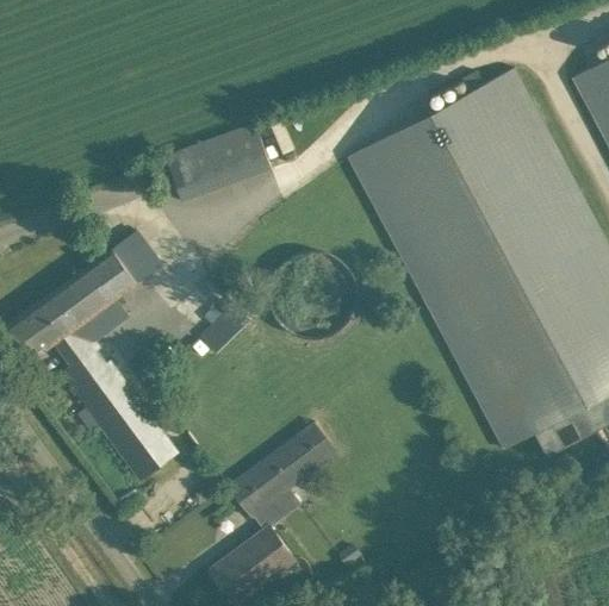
[(608,58),(572,79),(608,148),(608,58)]
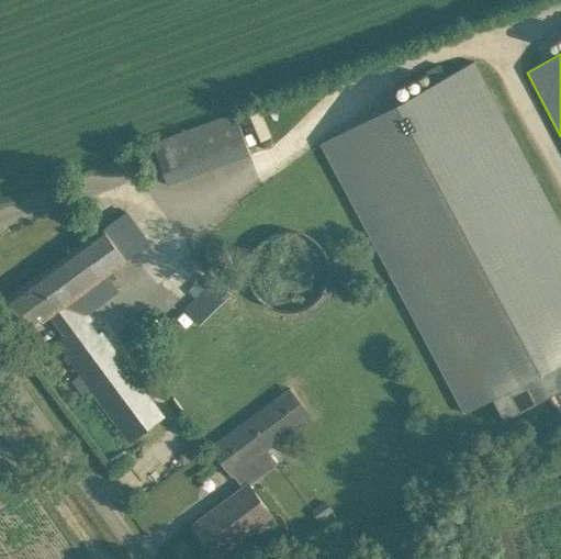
[(560,234),(472,64),(321,143),(461,413),(491,398),(504,422),(560,391),(560,234)]
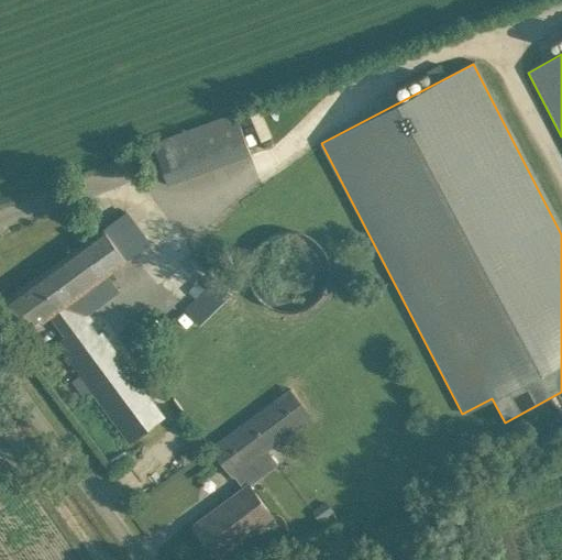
[(152,146),(167,187),(250,156),(234,116),(152,146)]
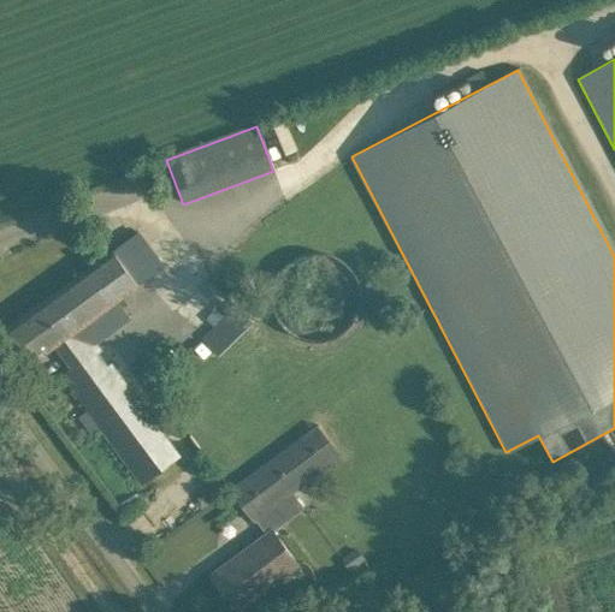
[(21,320),(1,334),(27,369),(55,348),(72,370),(61,379),(141,486),(160,471),(178,458),(108,364),(105,368),(95,355),(99,352),(95,348),(102,342),(89,324),(117,303),(161,269),(136,235),(21,320)]
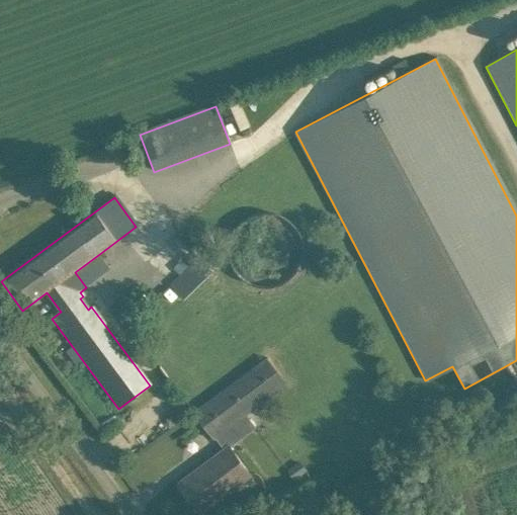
[(199,256),(169,286),(183,299),(213,270),(199,256)]
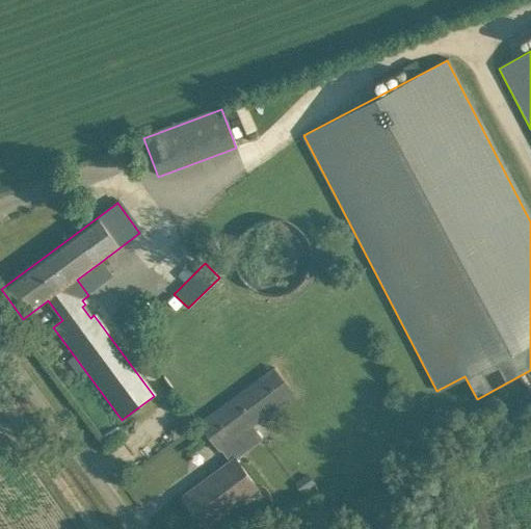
[(157,303),(165,296),(143,270),(135,278),(157,303)]
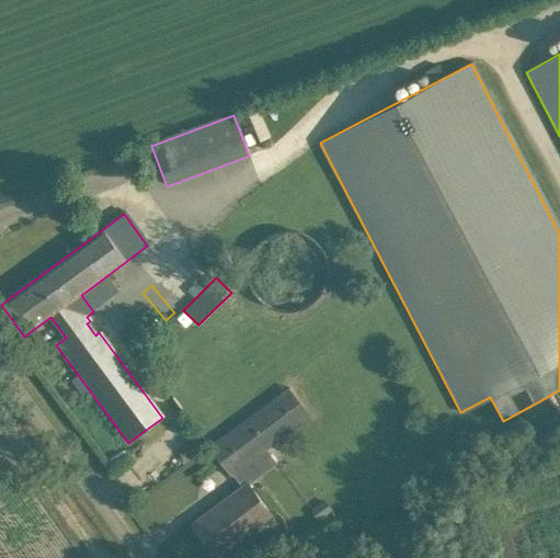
[(310,418),(289,389),(208,450),(230,478),(237,473),(247,485),(191,527),(214,557),(269,514),(248,487),(276,466),(265,451),(310,418)]
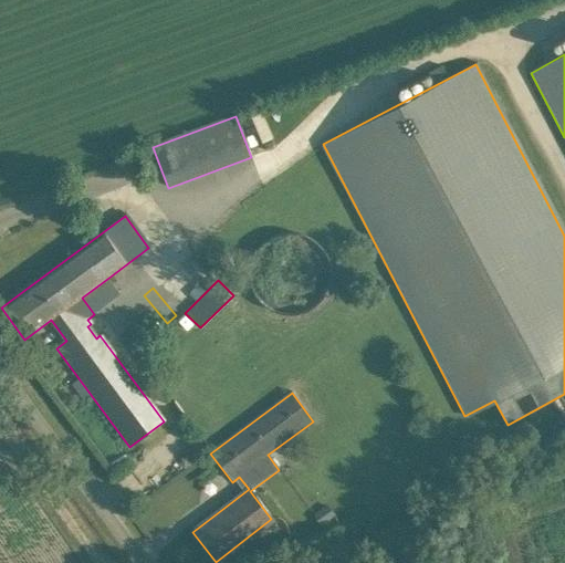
[(314,517),(314,518),(320,525),(333,515),(327,508),(314,517)]
